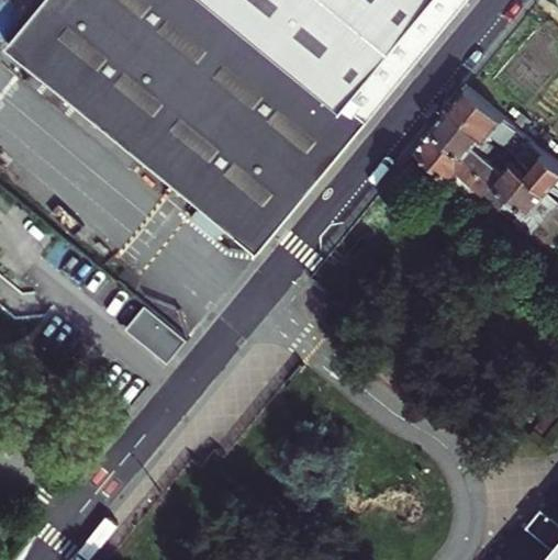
[(89,119),(254,255),(465,0),(43,0),(3,48),(89,119)]
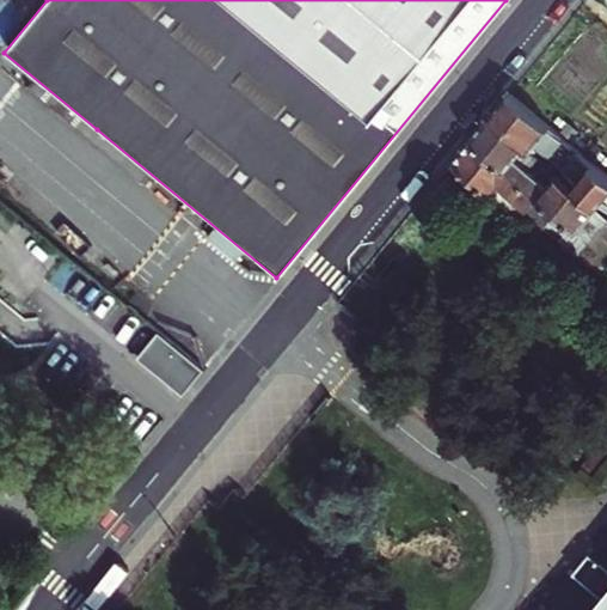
[(507,96),(488,119),(527,153),(531,148),(546,130),(507,96)]
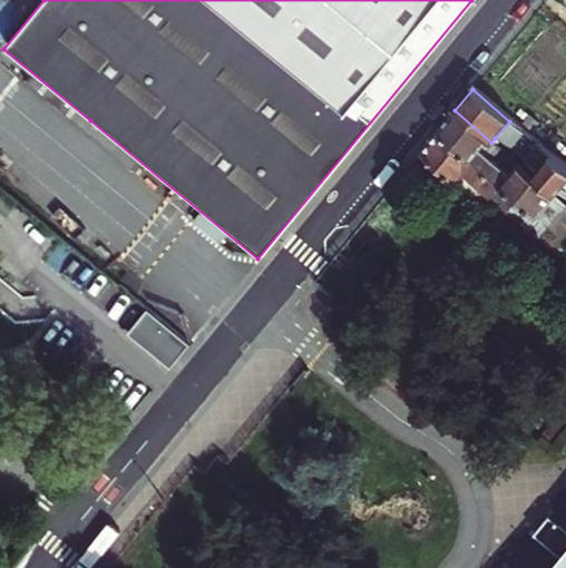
[(554,196),(529,176),(518,165),(509,175),(490,158),(498,148),(491,143),(455,110),(436,133),(534,218),(554,196)]
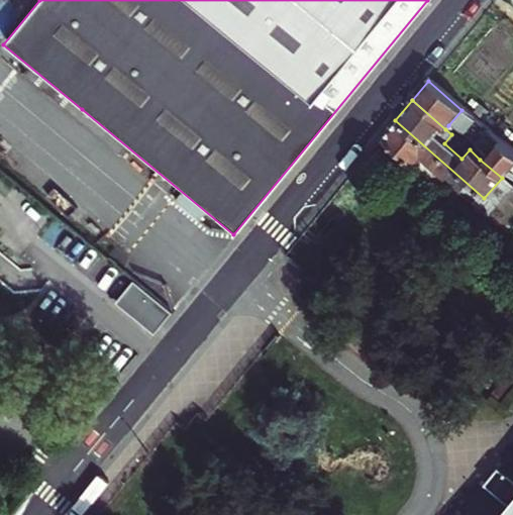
[(459,134),(473,120),(462,110),(448,125),(459,134)]
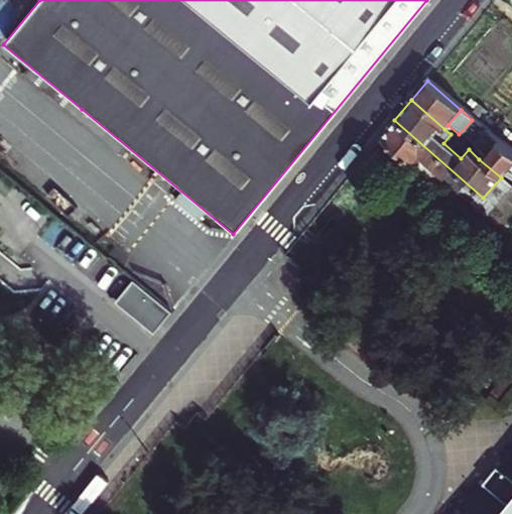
[(483,198),(394,120),(386,130),(378,139),(437,191),(445,181),(485,216),(482,220),(496,233),(508,220),(494,207),(483,198)]
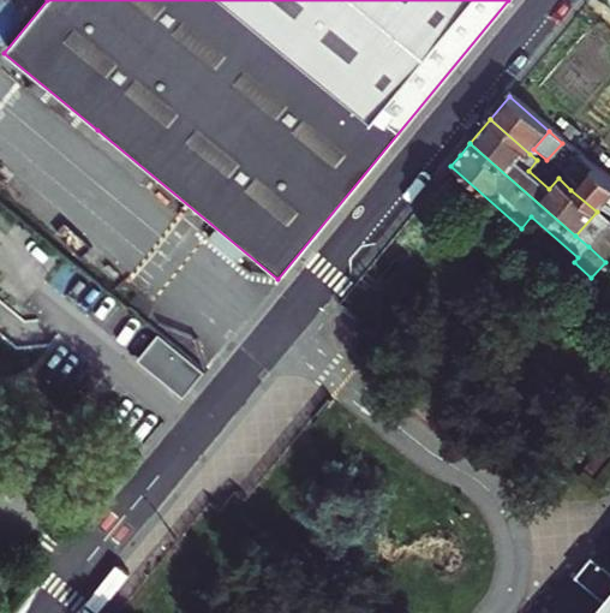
[(579,154),(590,164),(600,153),(590,143),(579,154)]
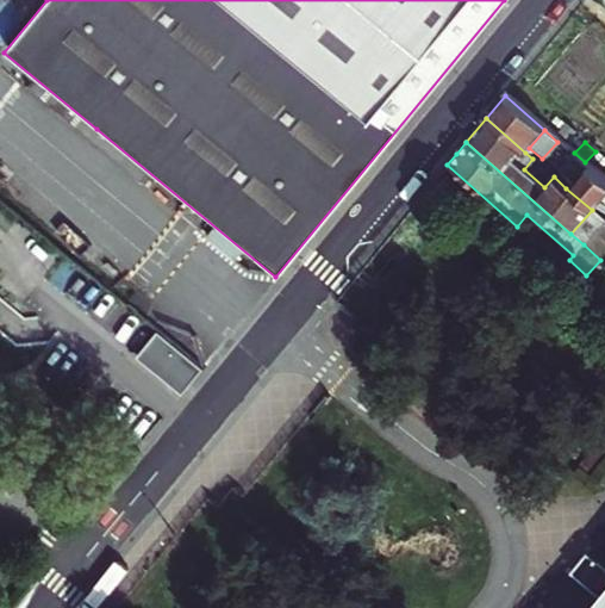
[(586,166),(573,155),(554,177),(566,188),(586,166)]
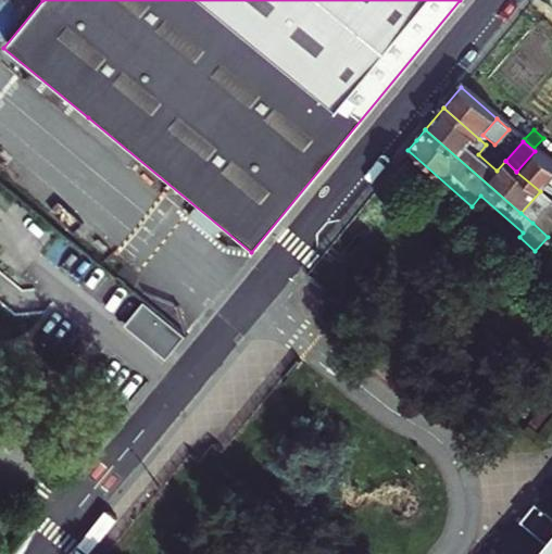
[(551,165),(535,151),(516,172),(540,191),(544,186),(551,192),(551,165)]
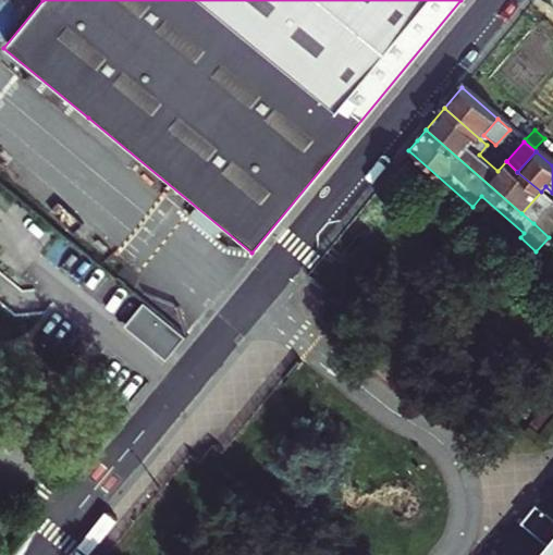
[(541,192),(521,213),(533,223),(552,201),(541,192)]
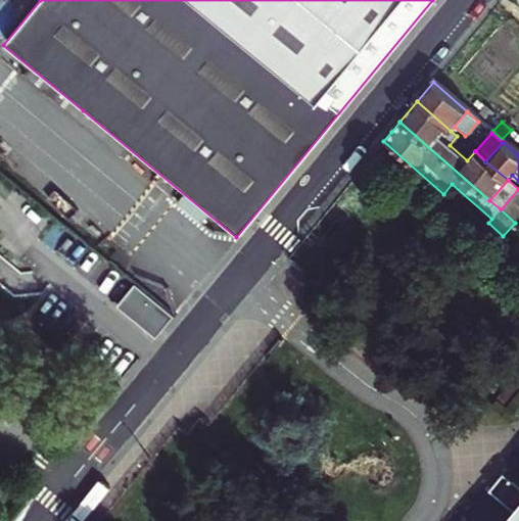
[(515,223),(516,223),(518,219),(518,189),(501,209),(515,223)]
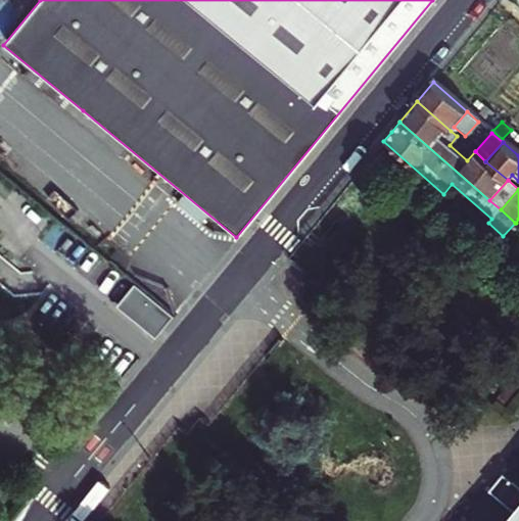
[(170,317),(130,285),(127,288),(112,306),(151,339),(170,317)]
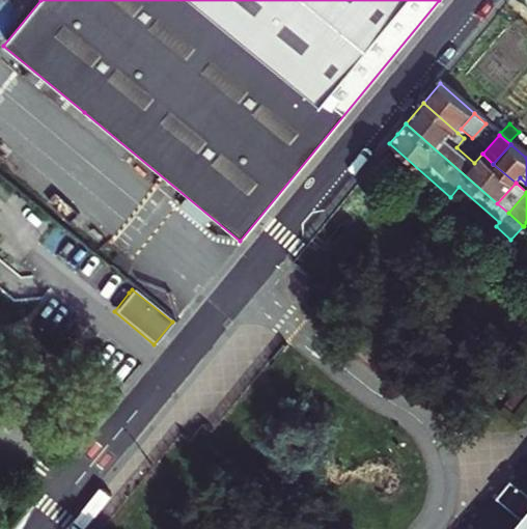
[(436,352),(450,364),(471,339),(455,327),(436,352)]
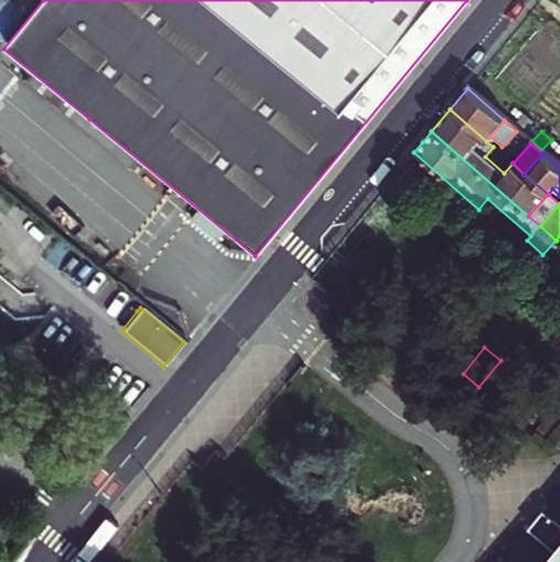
[(532,432),(540,439),(559,415),(559,409),(556,406),(532,432)]
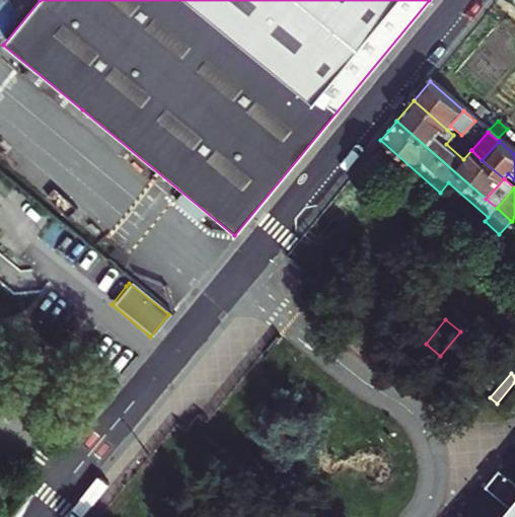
[(514,516),(514,481),(499,499),(509,508),(501,516),(514,516)]
